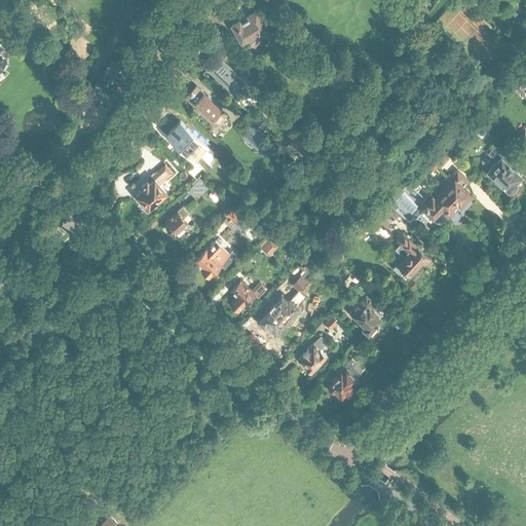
[(245,47),(269,33),(256,10),(248,15),(250,19),(241,24),(239,20),(232,25),(245,47)]
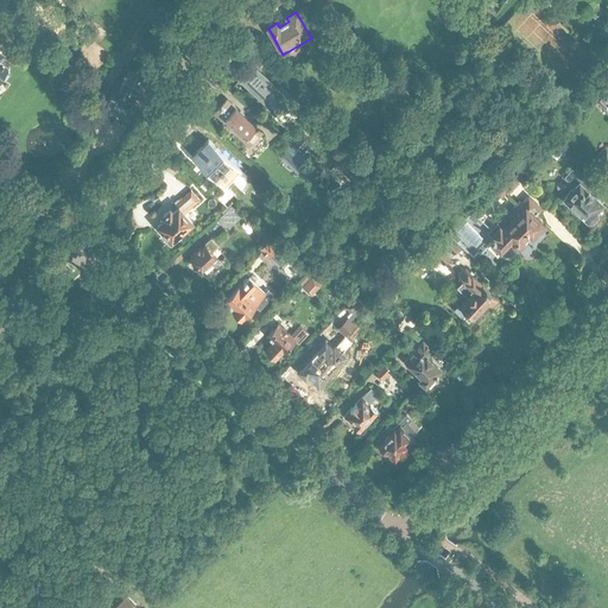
[(0,76),(1,75),(6,76),(11,70),(8,64),(10,63),(1,57),(7,50),(0,44),(0,76)]
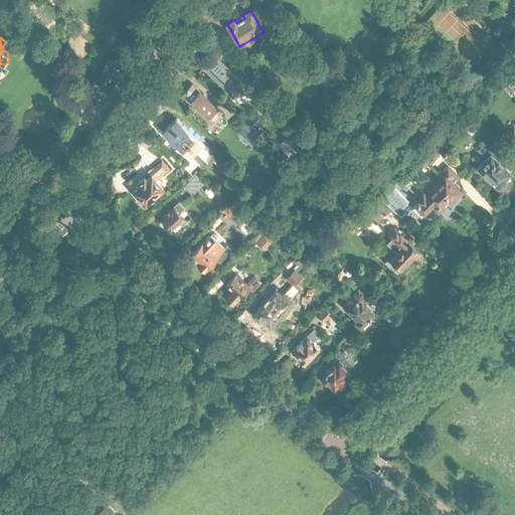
[(246,87),(213,55),(202,66),(235,98),(246,87)]
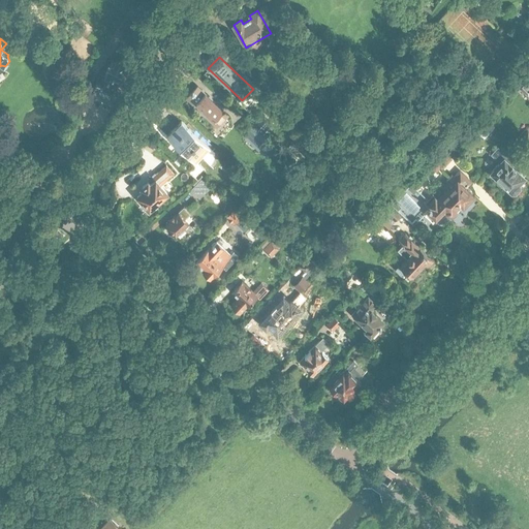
[(503,60),(495,68),(501,74),(509,65),(503,60)]
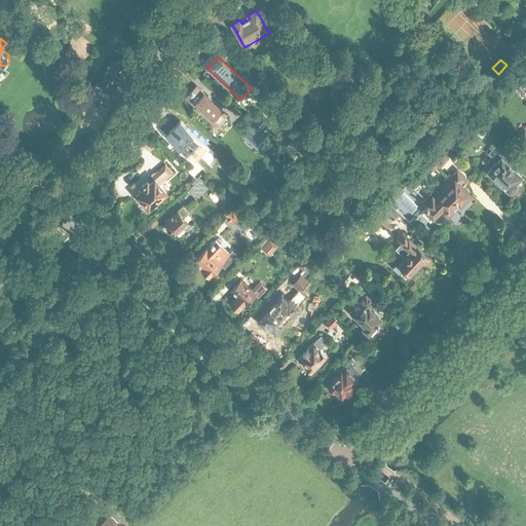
[(525,80),(523,77),(515,86),(525,96),(525,95),(525,80)]
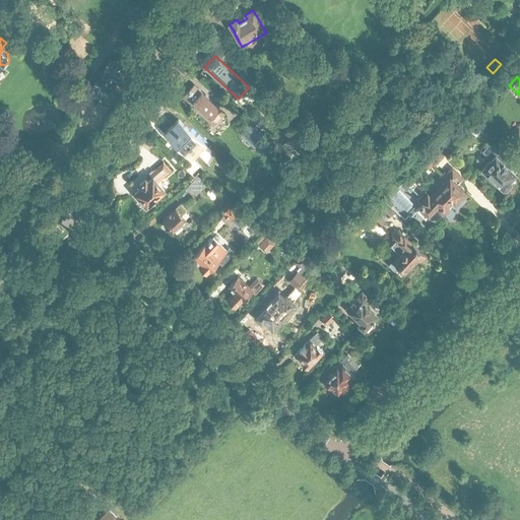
[(194,84),(183,95),(191,104),(201,113),(213,125),(224,113),(194,84)]
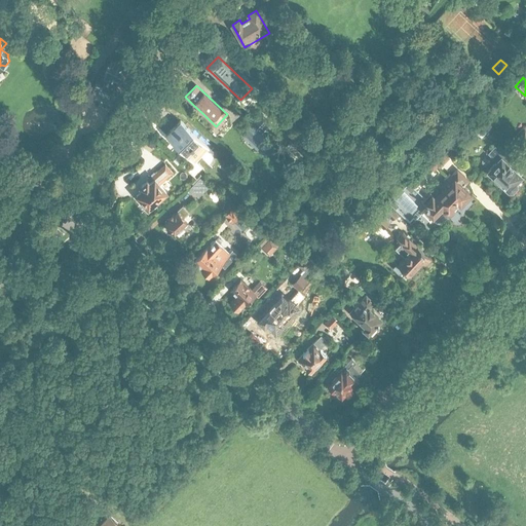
[(261,116),(253,125),(262,135),(271,125),(261,116)]
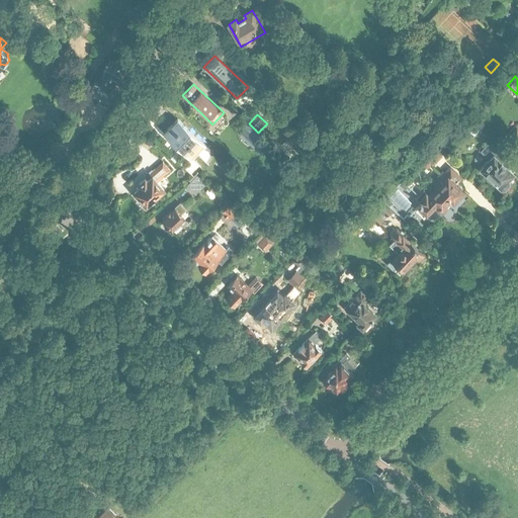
[(475,135),(485,123),(476,115),(464,125),(475,135)]
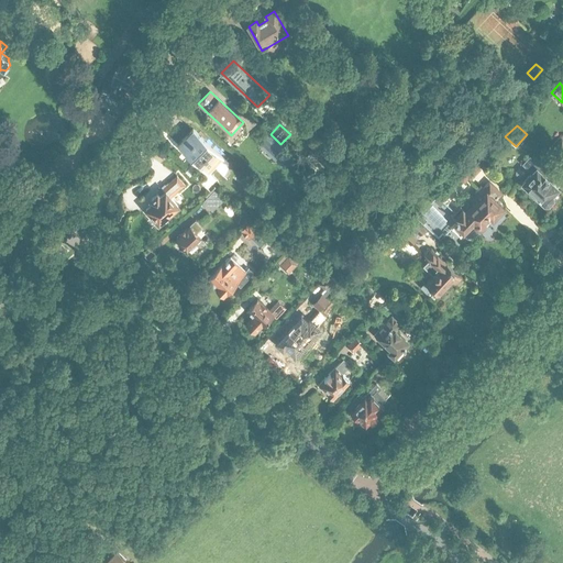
[(194,129),(184,140),(178,145),(209,174),(218,164),(221,168),(228,162),(194,129)]
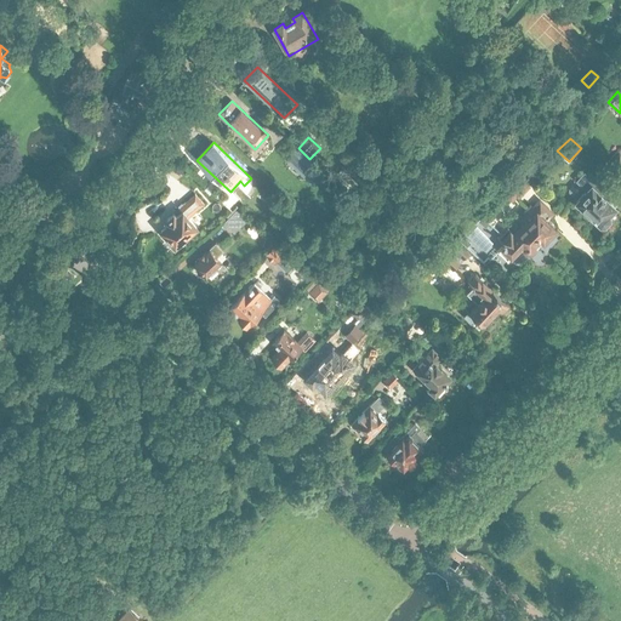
[(284,154),(317,184),(324,176),(292,146),(284,154)]
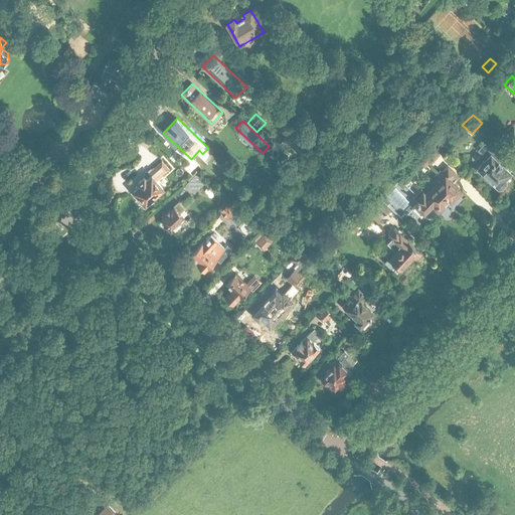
[(150,143),(153,138),(147,134),(144,139),(150,143)]
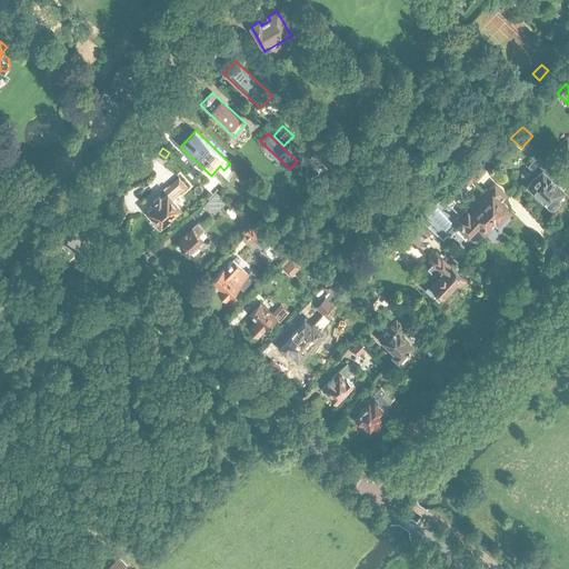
[(305,162),(318,176),(327,167),(312,153),(305,162)]
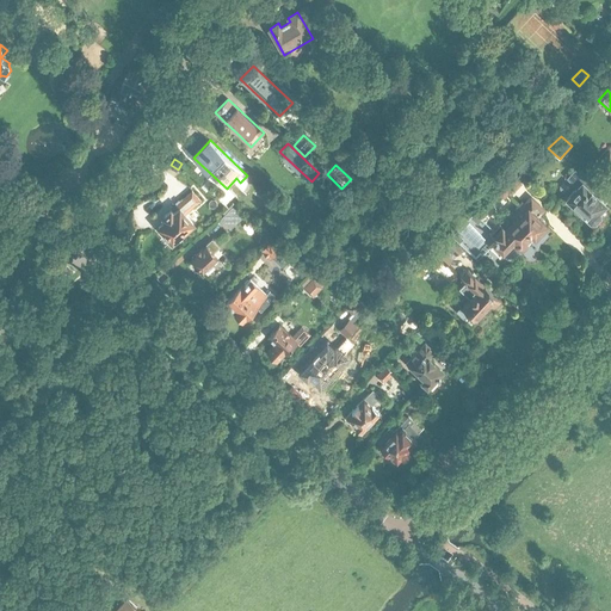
[(581,181),(582,180),(573,172),(568,178),(576,186),(567,197),(592,221),(596,220),(599,216),(598,210),(604,204),(581,181)]
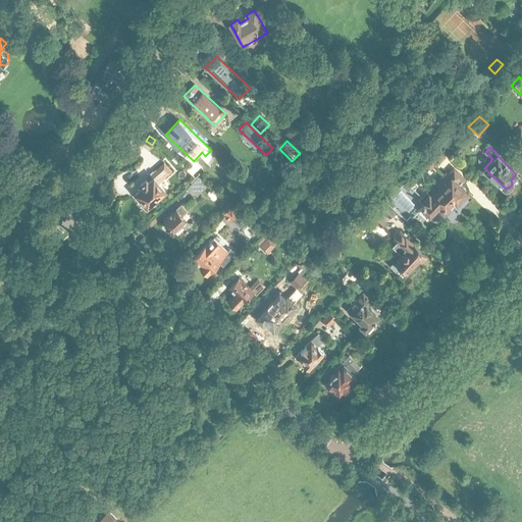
[(436,149),(423,163),(430,169),(438,162),(439,163),(446,157),(436,149)]
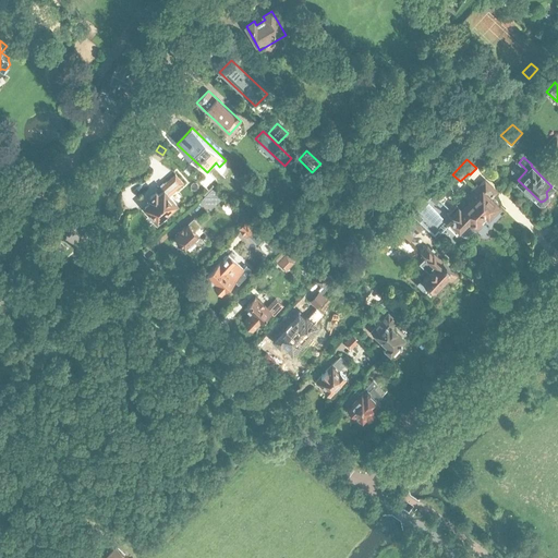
[(178,204),(169,195),(183,183),(176,173),(161,186),(164,190),(159,195),(157,192),(149,198),(152,201),(145,207),(158,221),(178,204)]
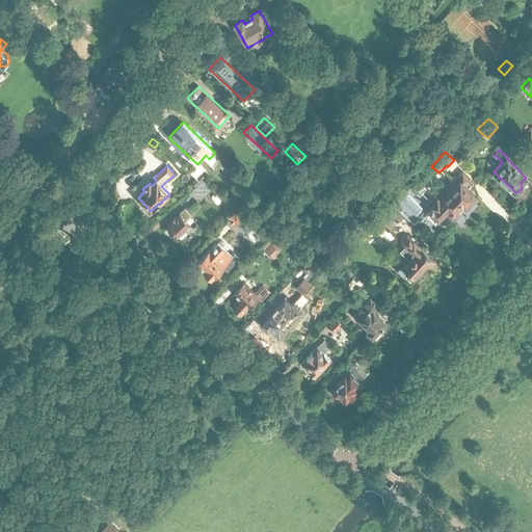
[(427,202),(432,207),(427,213),(435,221),(446,210),(448,214),(450,215),(451,216),(453,216),(455,216),(457,215),(458,213),(459,212),(460,206),(463,203),(466,206),(475,196),(467,188),(470,185),(467,182),(469,179),(461,171),(456,178),(453,176),(444,185),(449,190),(442,198),(436,193),(427,202)]
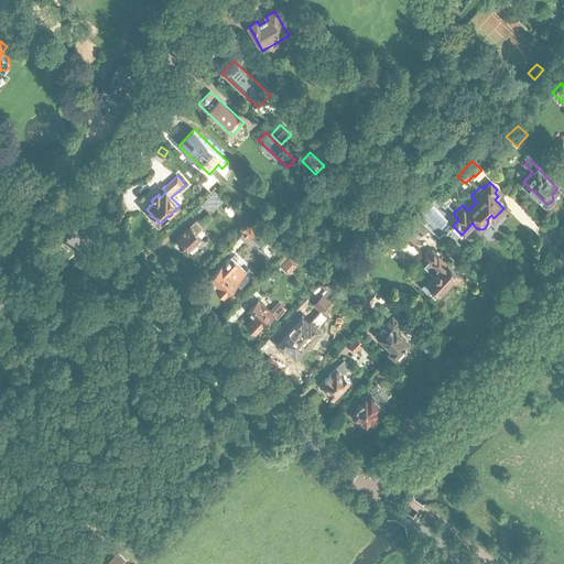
[(225,201),(215,191),(204,202),(213,212),(225,201)]
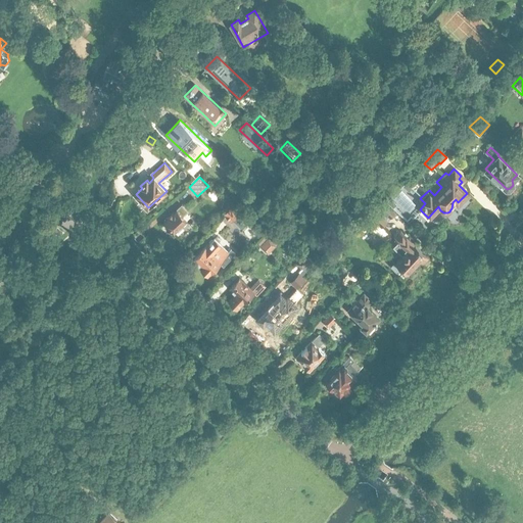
[(408,192),(412,187),(407,182),(401,187),(408,192)]
